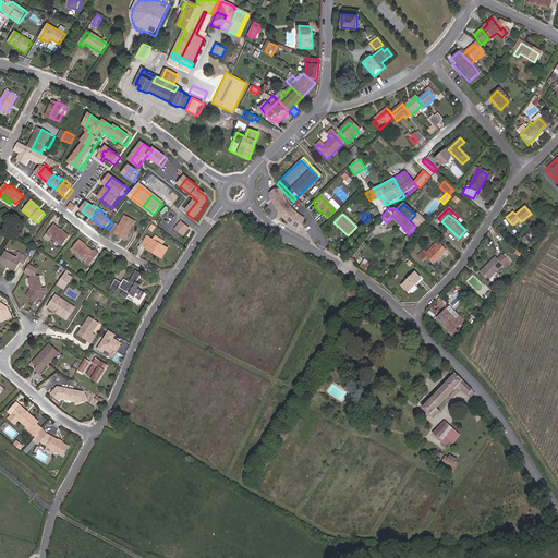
[(391,217),(402,228),(404,226),(400,223),(393,216),(391,217)]
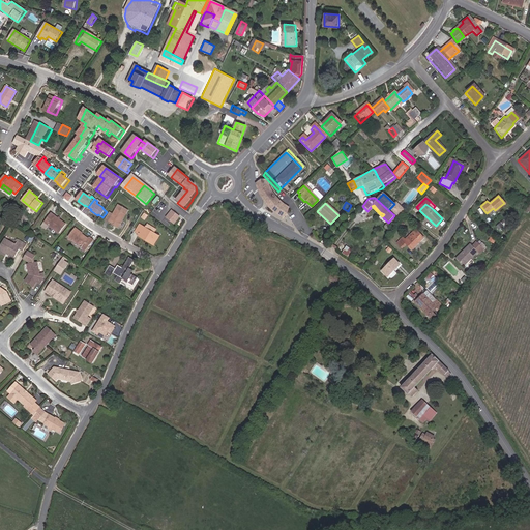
[(130,210),(121,206),(115,215),(111,213),(107,222),(120,229),(130,210)]
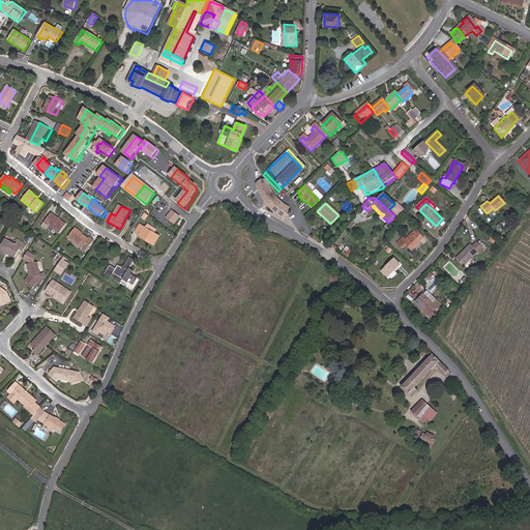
[(52,212),(45,221),(60,233),(67,225),(52,212)]
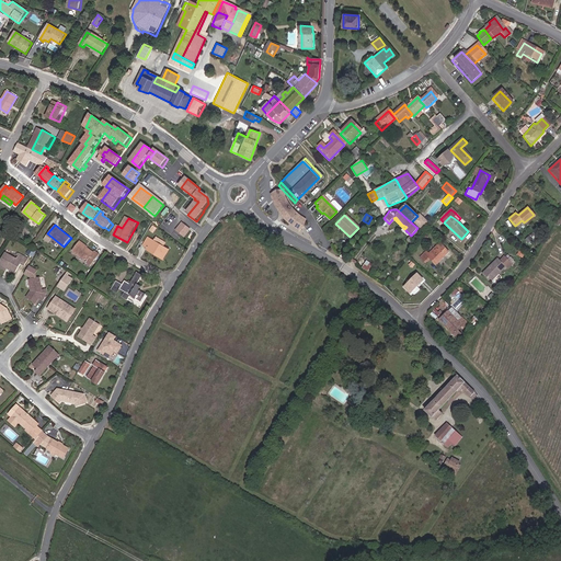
[(191,231),(183,225),(178,232),(183,237),(185,238),(191,231)]
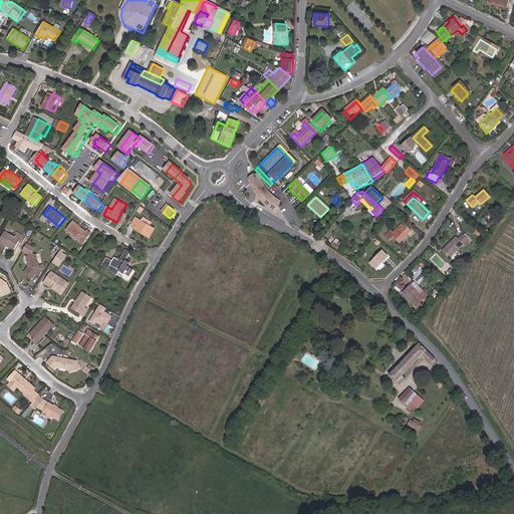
[(144,233),(143,235),(150,239),(156,230),(138,219),(133,226),(136,228),(144,233)]
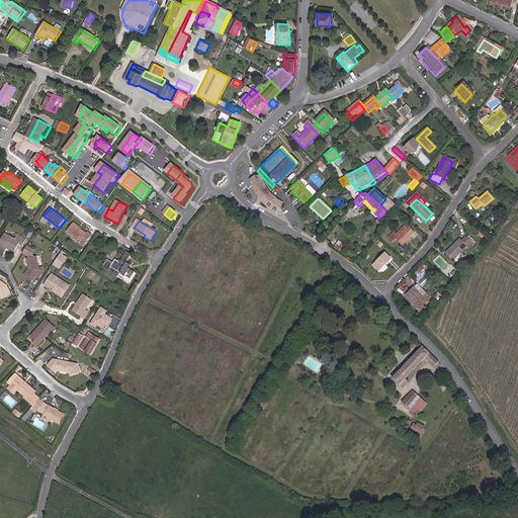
[(413,233),(403,223),(392,234),(386,228),(380,235),(390,244),(394,240),(399,246),(413,233)]
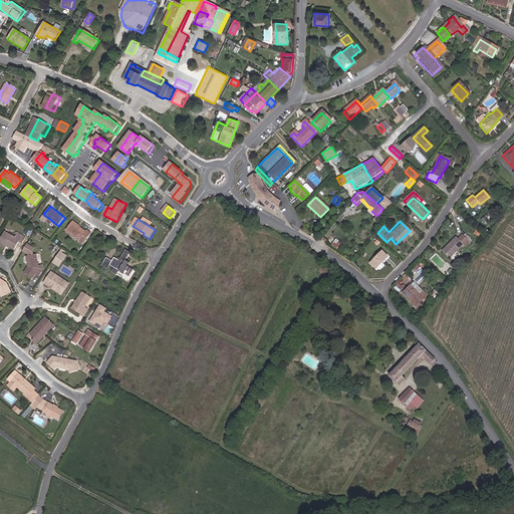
[(67,229),(80,239),(83,237),(87,240),(92,234),(87,229),(86,232),(73,222),(67,229)]
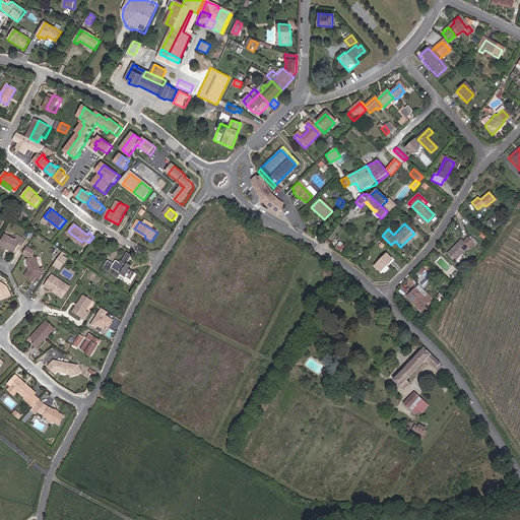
[(5,234),(0,242),(0,243),(15,252),(18,245),(21,247),(25,241),(16,236),(15,239),(5,234)]
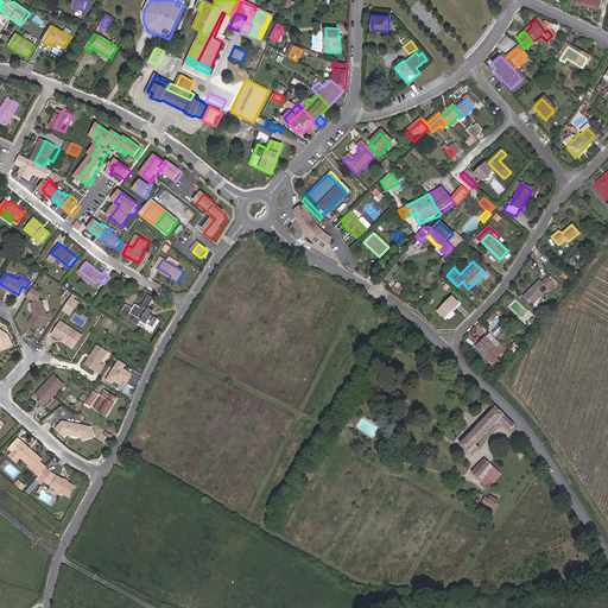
[(553,286),(545,278),(540,282),(537,279),(520,295),(529,304),(532,302),(537,297),(545,287),(549,291),(553,286)]
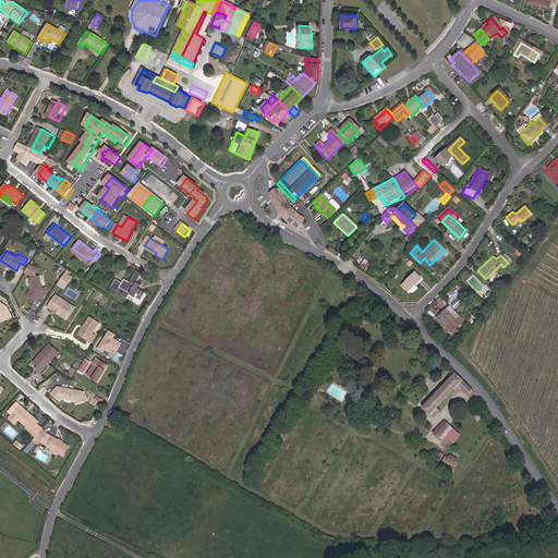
[(364,259),(360,265),(365,269),(370,265),(364,259)]
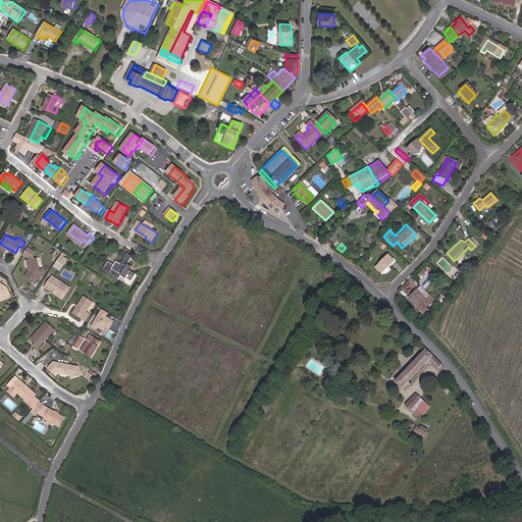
[(393,260),(386,254),(375,265),(381,271),(393,260)]
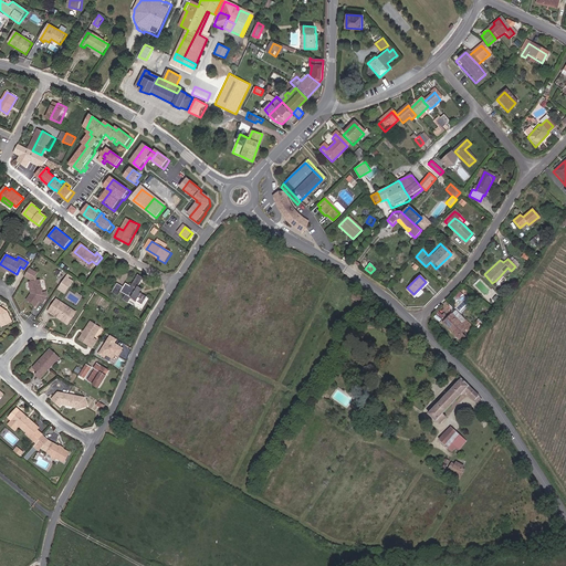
[(132,299),(137,303),(138,302),(142,305),(146,299),(143,296),(142,297),(139,296),(143,292),(137,289),(144,280),(137,276),(132,286),(126,283),(123,287),(121,291),(126,294),(123,300),(128,303),(132,299)]
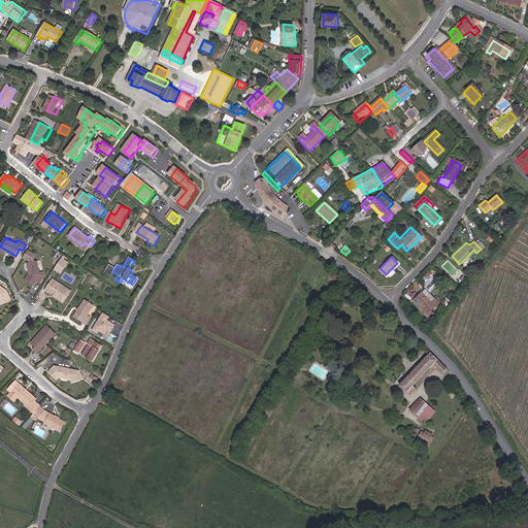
[(35,260),(28,261),(29,268),(31,268),(31,271),(30,273),(25,281),(30,285),(35,283),(37,282),(40,284),(44,277),(43,272),(40,272),(39,264),(37,265),(35,260)]
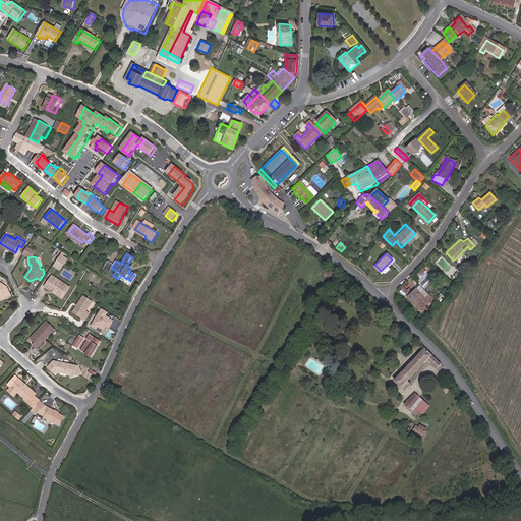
[(108,262),(105,266),(108,268),(106,271),(108,273),(111,268),(113,265),(108,262)]
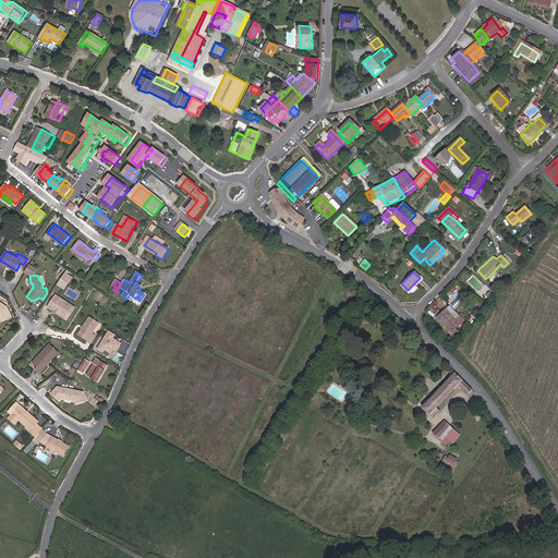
[(75,308),(61,300),(57,302),(53,300),(49,307),(52,310),(57,310),(60,312),(59,314),(68,318),(75,308)]
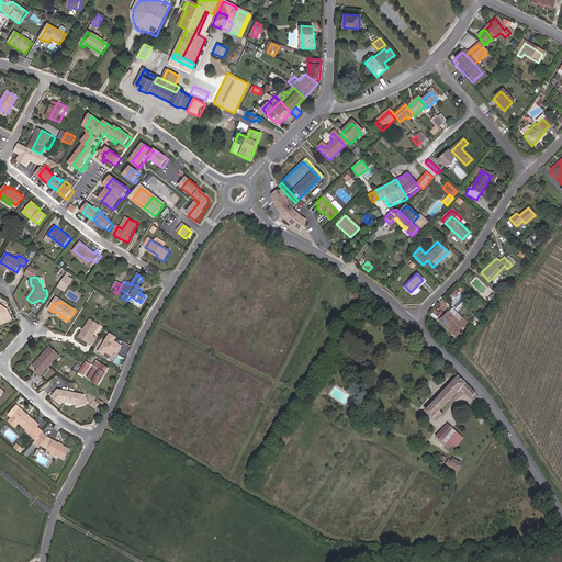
[(0,321),(0,322),(2,326),(11,322),(6,311),(0,306),(0,321)]
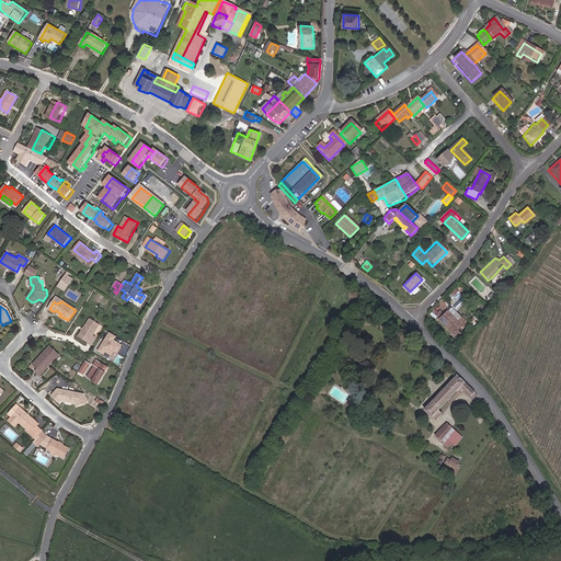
[(457,320),(447,310),(437,318),(453,333),(460,325),(462,328),(467,322),(461,316),(457,320)]
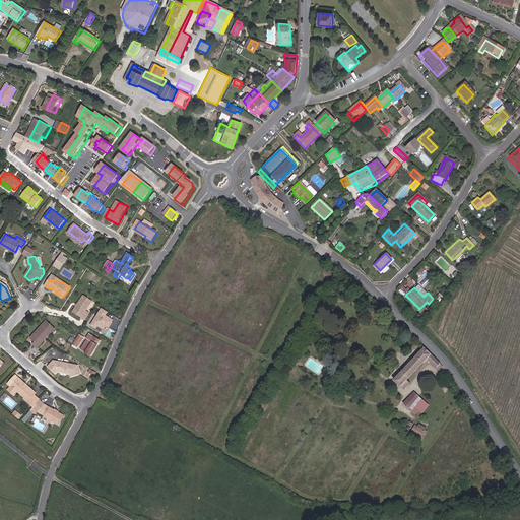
[(81,296),(72,310),(81,316),(79,318),(83,320),(88,312),(85,310),(91,301),(81,296)]
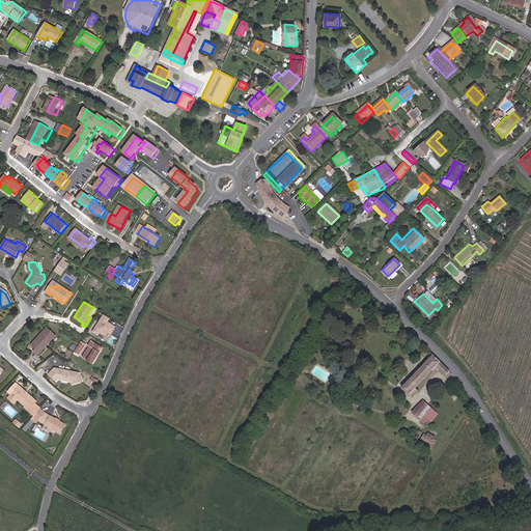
[(109,318),(103,314),(92,332),(99,335),(100,333),(106,336),(108,333),(110,334),(115,326),(108,322),(109,318)]
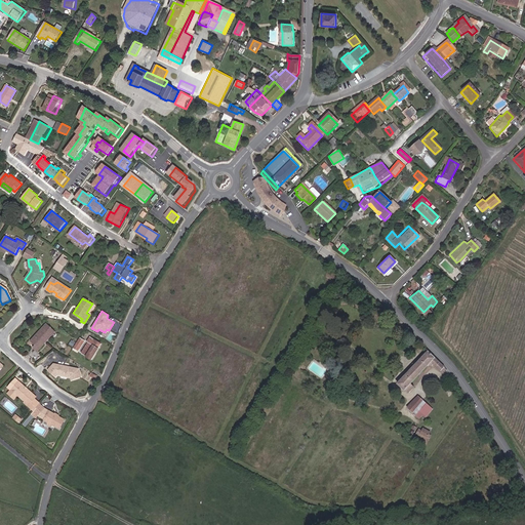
[(44,340),(46,341),(55,332),(46,324),(30,341),(35,346),(33,348),(36,352),(42,346),(40,345),(44,340)]
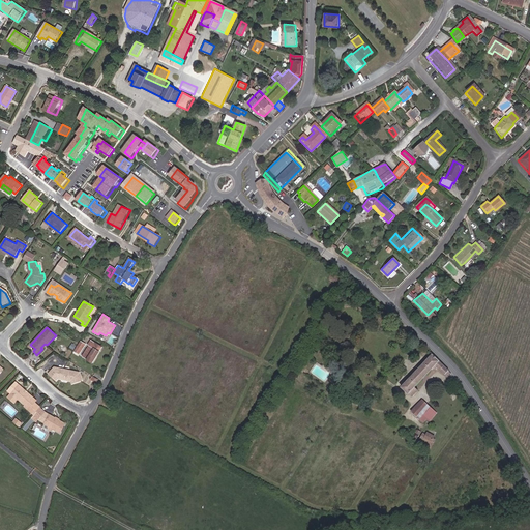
[(89,347),(88,346),(87,348),(88,349),(83,357),(92,363),(102,348),(93,342),(89,347)]
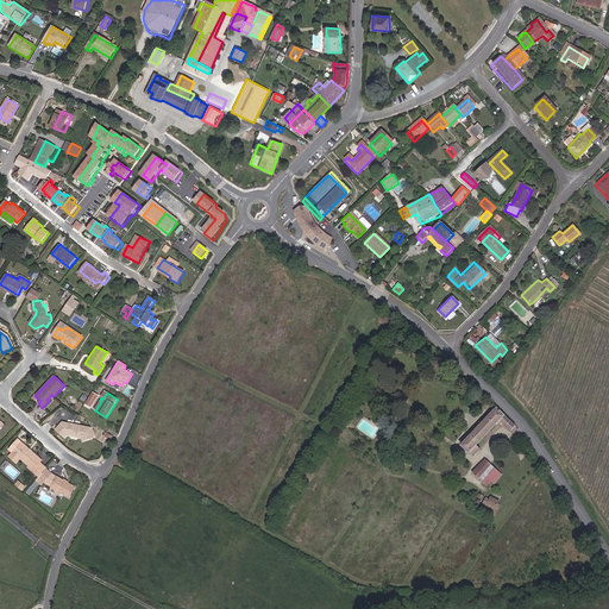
[(516,426),(497,407),(483,422),(482,421),(476,427),(477,429),(463,445),(470,452),(471,451),(475,454),(481,447),(477,445),(497,422),(500,425),(503,421),(513,431),(516,426)]
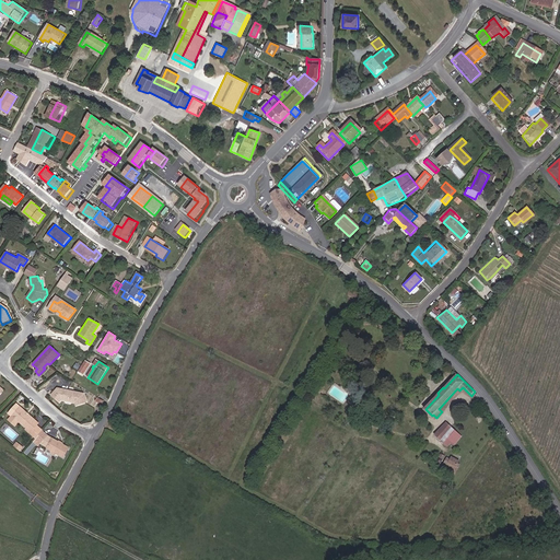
[(61,399),(66,400),(66,397),(73,399),(73,403),(77,404),(79,407),(86,404),(84,394),(66,391),(66,393),(62,392),(62,389),(57,388),(50,395),(58,401),(61,399)]
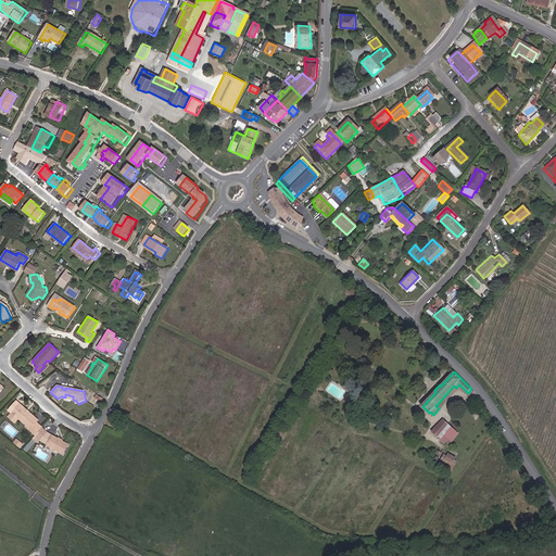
[(33,419),(34,418),(27,414),(26,414),(25,413),(25,411),(19,406),(13,413),(13,416),(26,428),(27,426),(32,429),(36,424),(37,424),(33,419)]
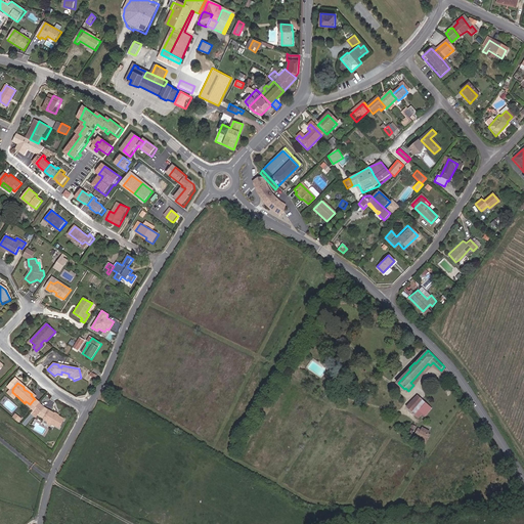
[(423,413),(428,406),(418,397),(407,407),(420,417),(423,413)]
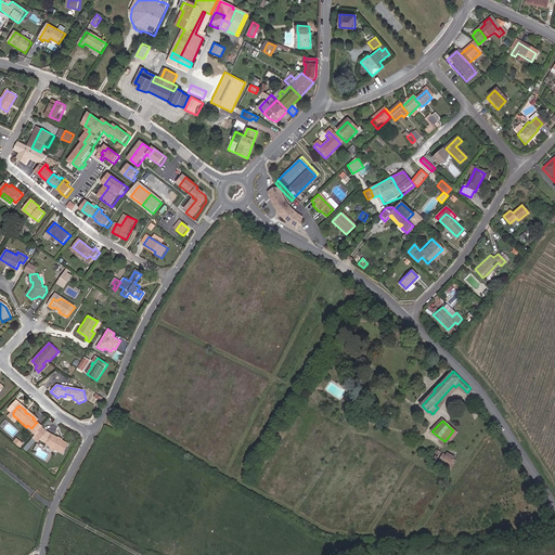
[(31,434),(38,426),(36,423),(31,428),(27,425),(26,427),(25,427),(31,434)]
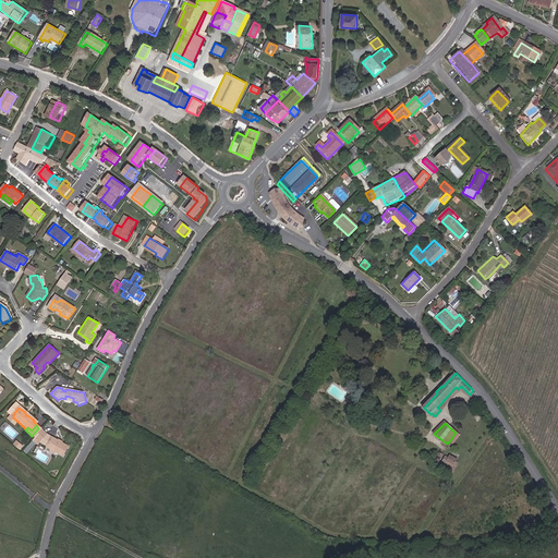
[(34,439),(39,445),(47,436),(41,431),(34,439)]
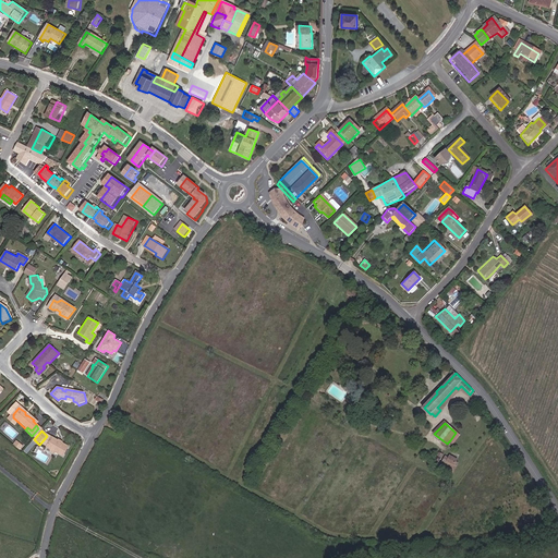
[(461,436),(456,433),(450,440),(455,444),(461,436)]
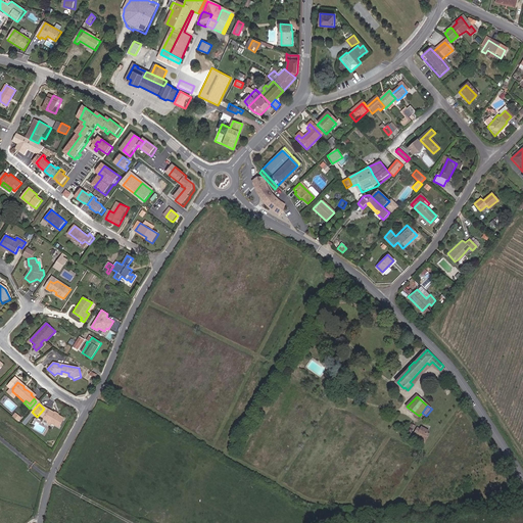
[(44,420),(49,411),(44,409),(37,417),(44,420)]
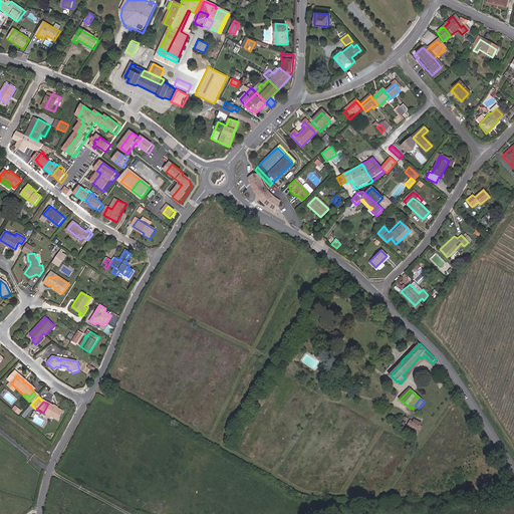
[(43,413),(47,415),(49,414),(51,416),(51,418),(58,422),(63,412),(57,409),(56,410),(53,409),(54,407),(48,404),(43,413)]
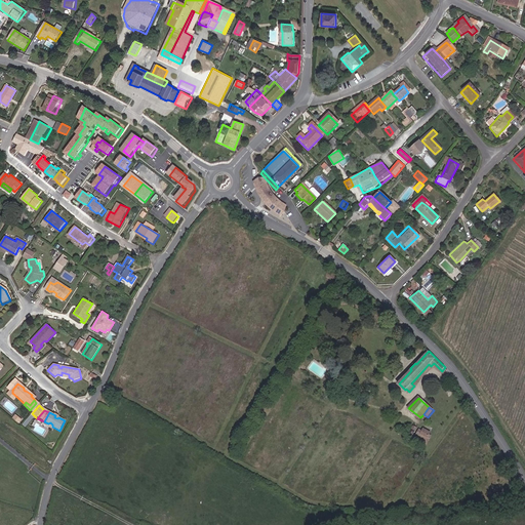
[(421,435),(429,439),(432,433),(425,430),(421,435)]
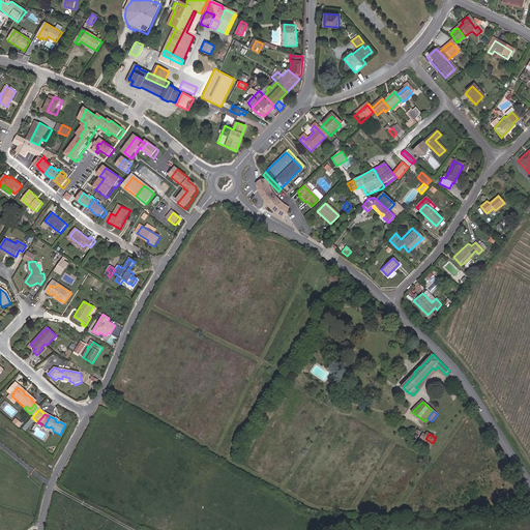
[(419,436),(417,439),(432,446),(433,443),(425,439),(419,436)]
